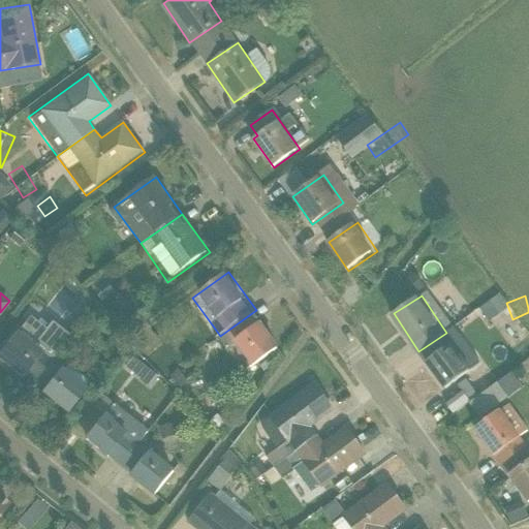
[(245,371),(281,345),(256,310),(220,336),(245,371)]
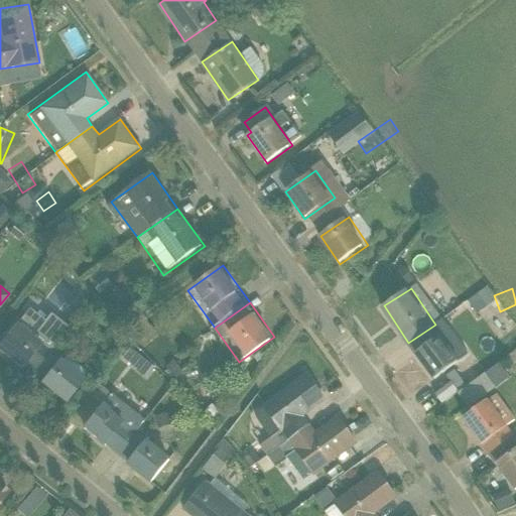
[(0,344),(0,350),(29,374),(61,334),(28,307),(0,344)]
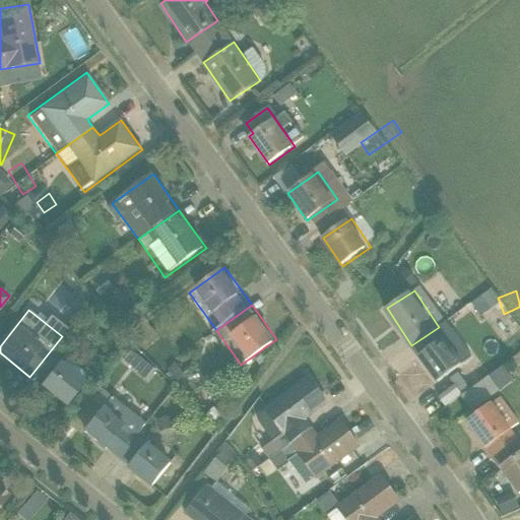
[(439,383),(466,364),(448,338),(420,358),(439,383)]
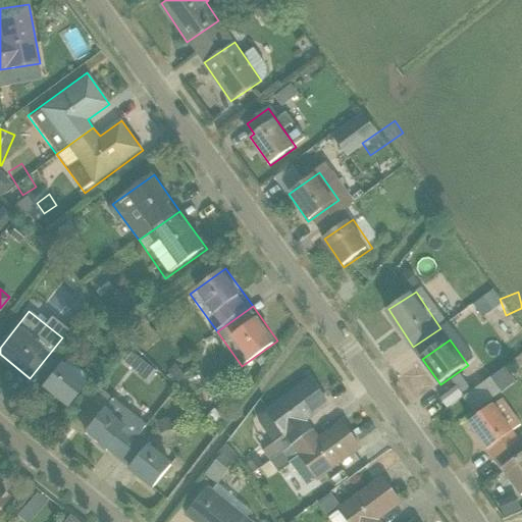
[(161,351),(151,360),(168,379),(178,370),(161,351)]
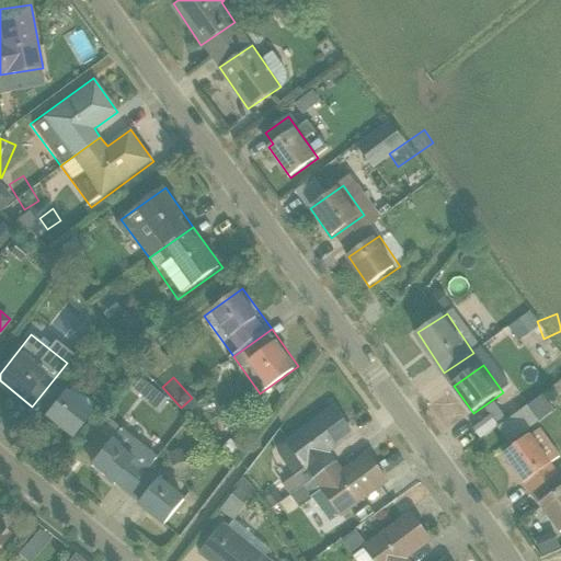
[(45,415),(76,443),(100,415),(68,388),(45,415)]
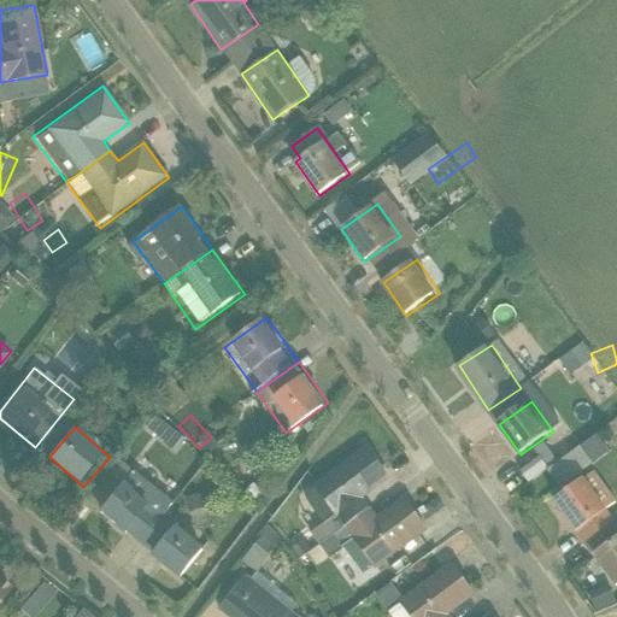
[(613,468),(616,464),(616,438),(600,451),(613,468)]
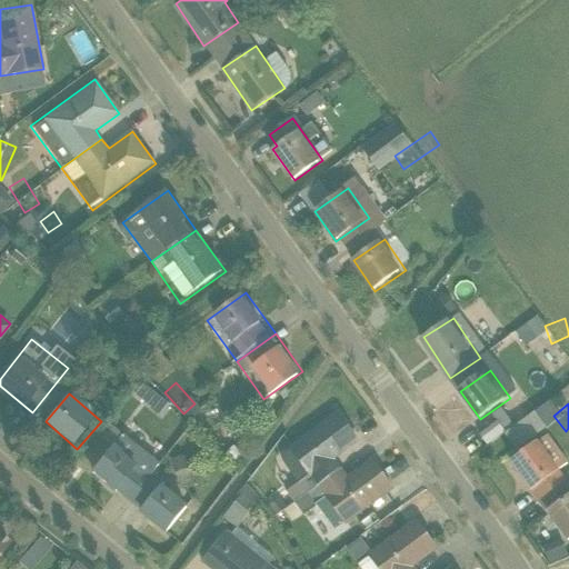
[(281,450),(309,491),(343,468),(337,458),(362,440),(341,409),(281,450)]
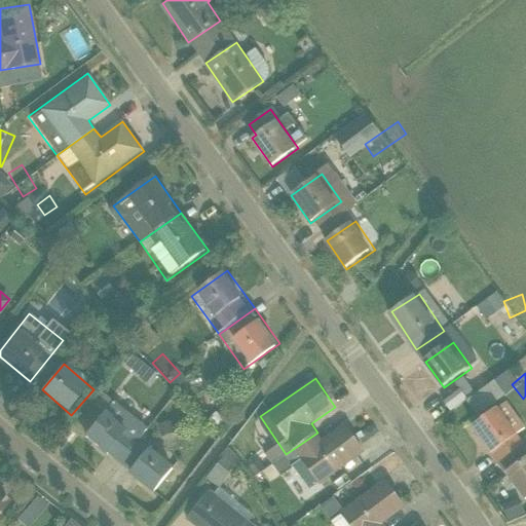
[(483,387),(466,403),(476,413),(492,398),(483,387)]
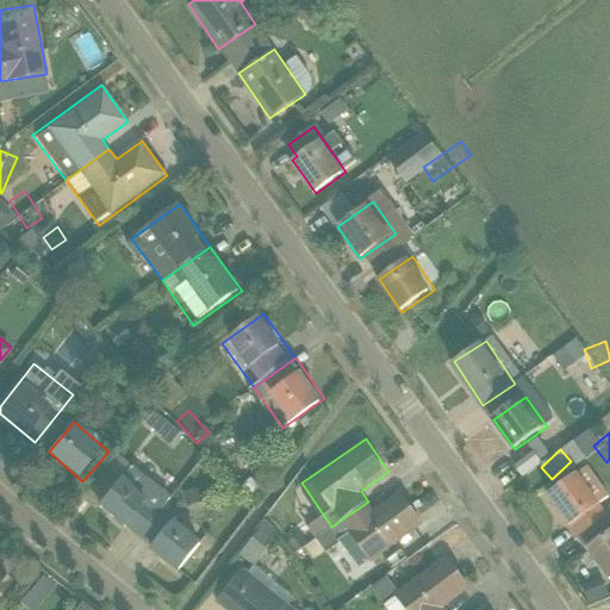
[(138,536),(166,505),(128,472),(100,503),(138,536)]
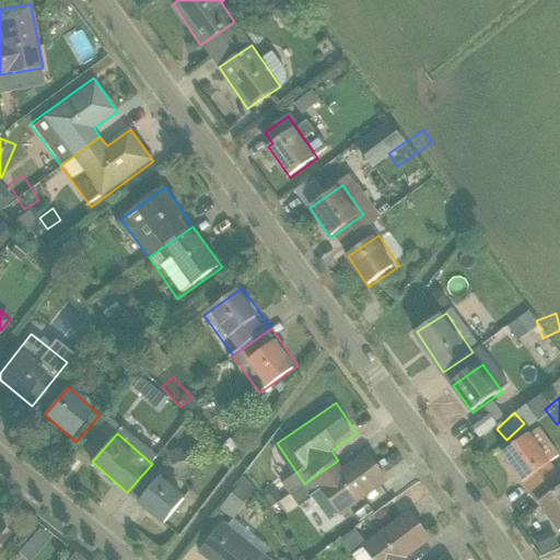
[(502,455),(532,496),(559,474),(559,470),(532,433),(502,455)]
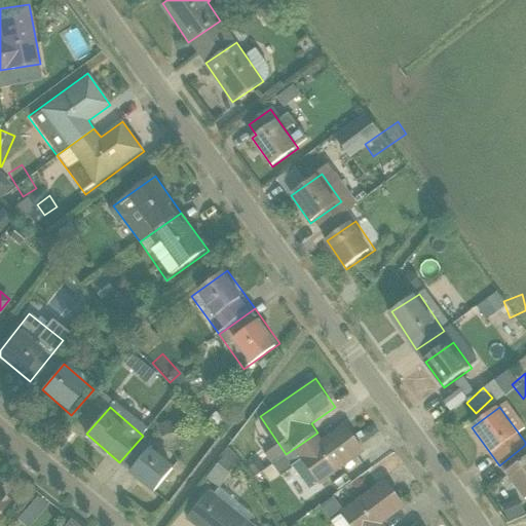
[(309,489),(365,452),(345,422),(321,438),(317,433),(286,454),(309,489)]
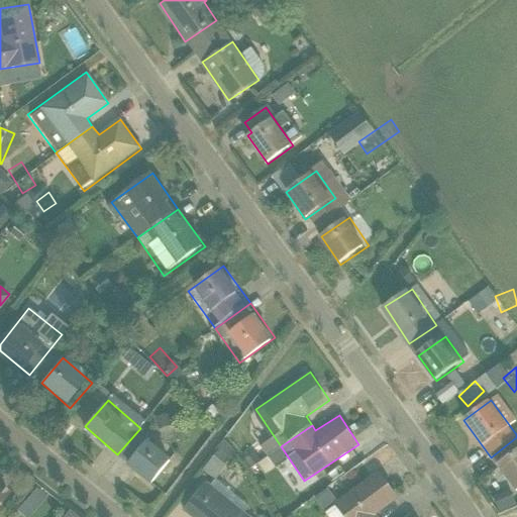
[(117,454),(152,485),(175,457),(140,428),(117,454)]
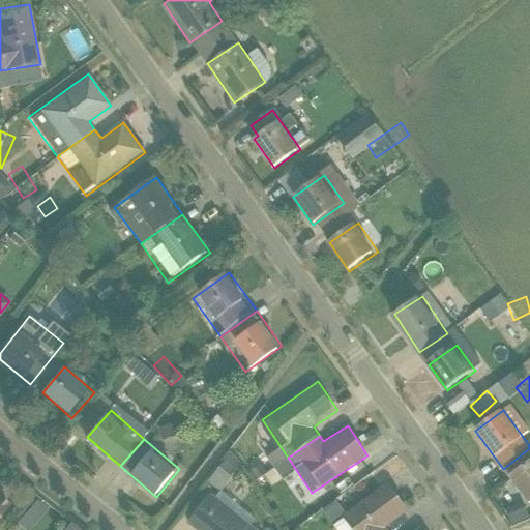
[(529,505),(529,448),(503,469),(529,505)]
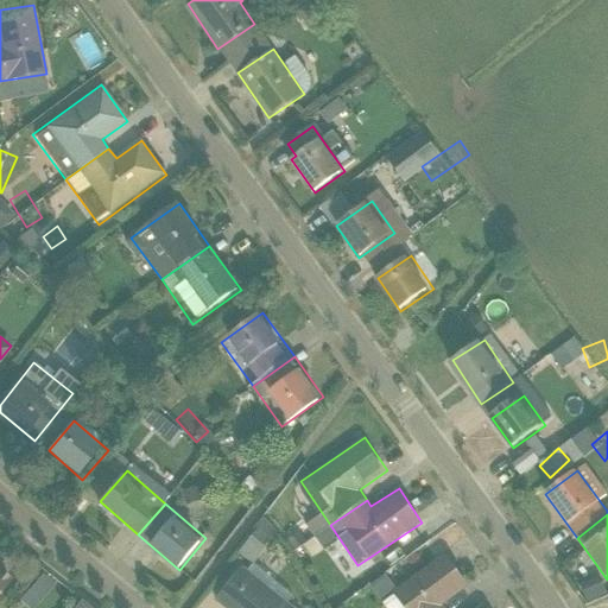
[(382,597),(390,607),(444,607),(472,588),(447,552),(382,597)]
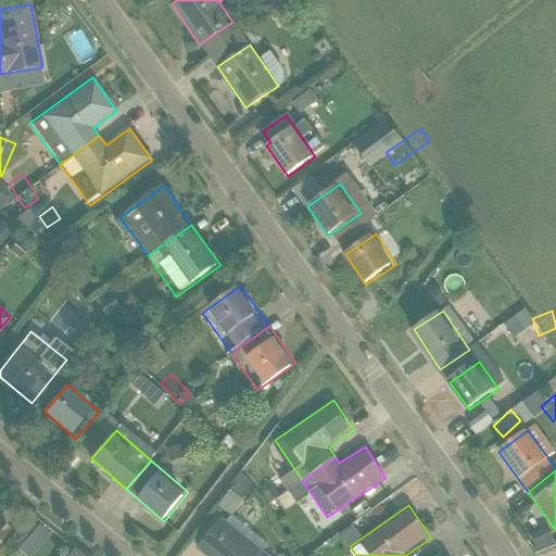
[(220,521),(198,548),(206,555),(268,555),(264,552),(268,546),(230,516),(224,523),(220,521)]
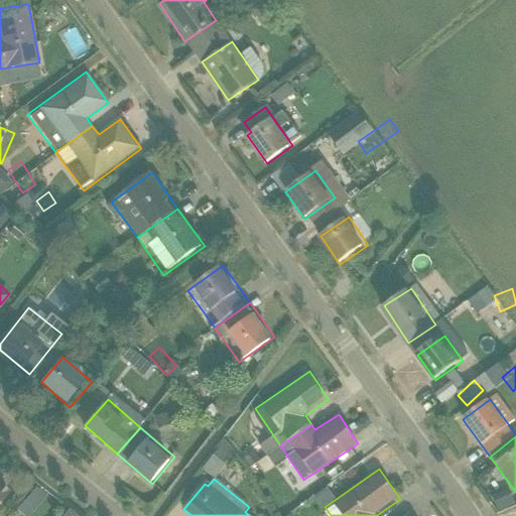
[(0,503),(10,492),(0,483),(0,503)]
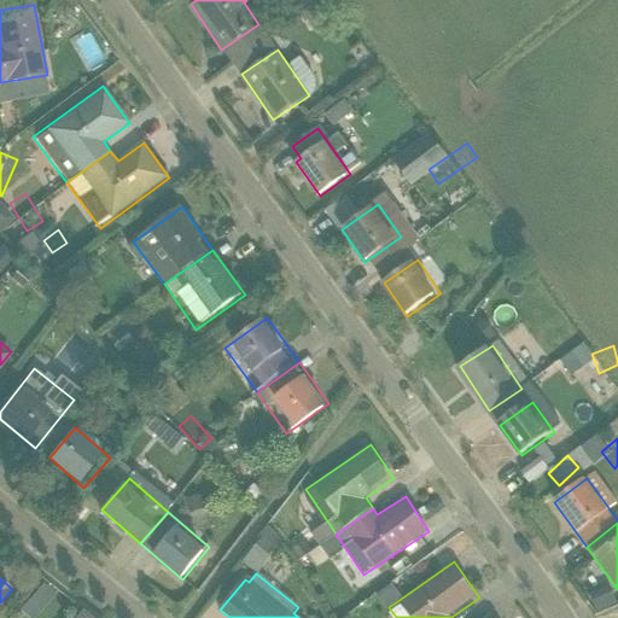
[(60,617),(62,617),(81,588),(66,579),(48,610),(60,617)]
